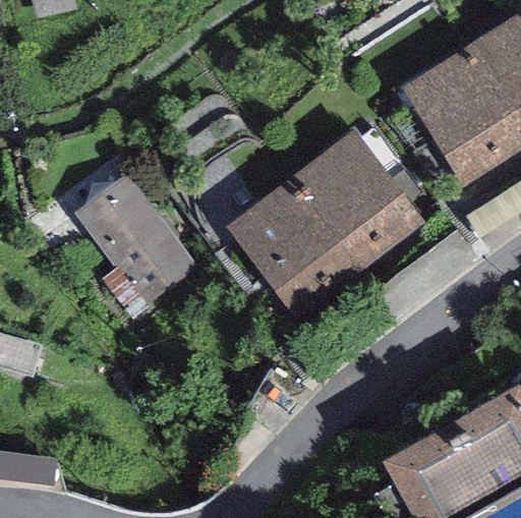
[(520,12),(475,40),(520,115),(520,12)]
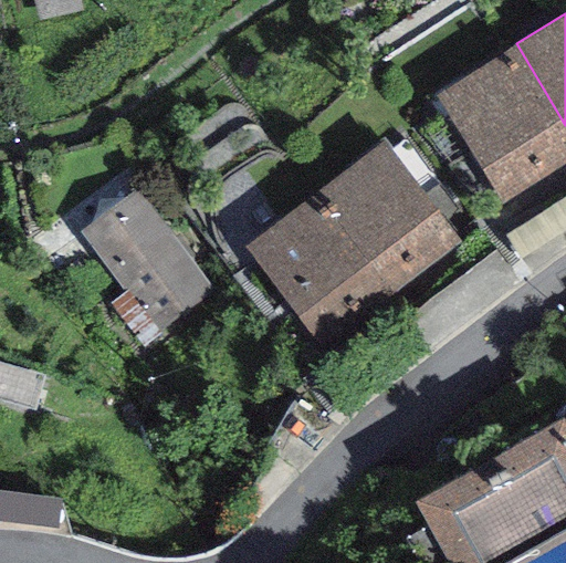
[(565,162),(565,125),(516,43),(436,95),(503,204),(565,162)]
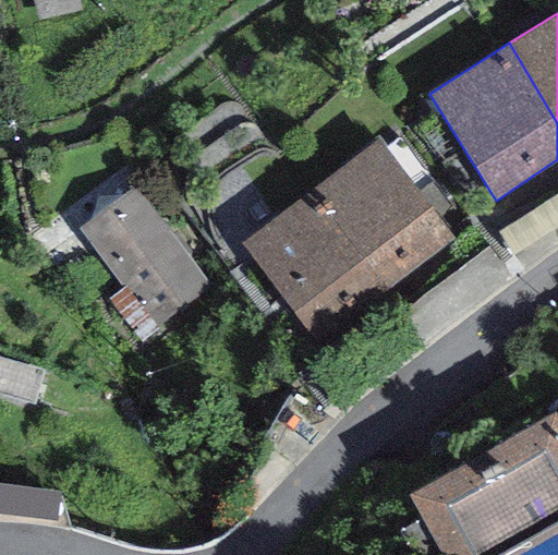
[(377,135),(307,191),(385,288),(456,233),(377,135)]
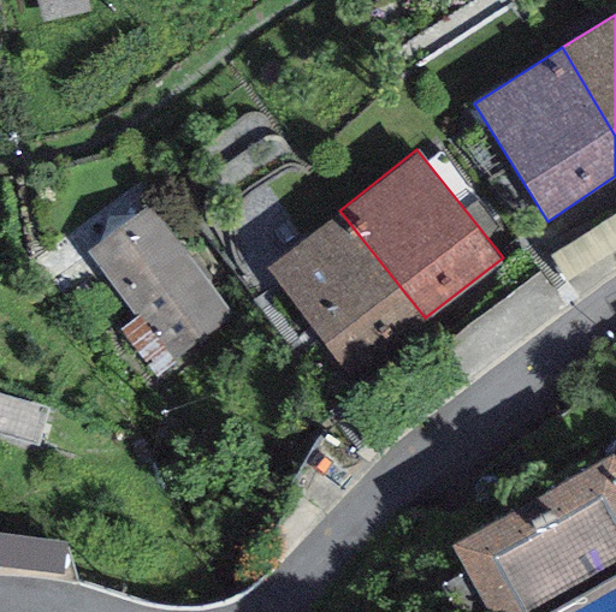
[(223,307),(146,202),(89,243),(167,348),(223,307)]
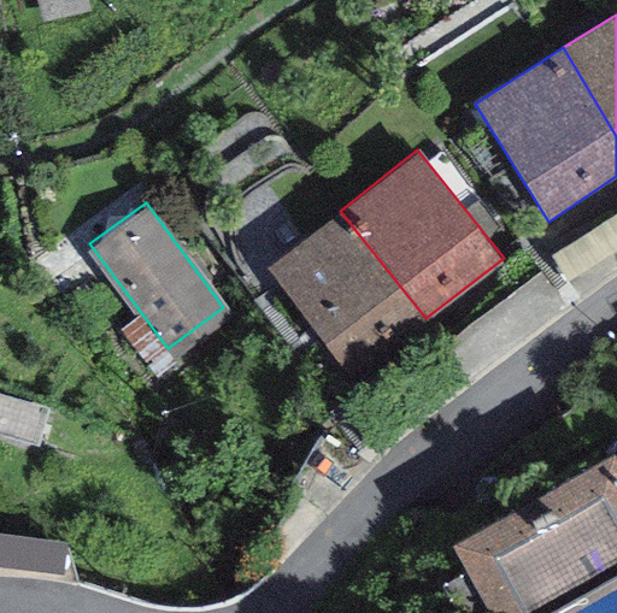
[(425,318),(340,211),(266,269),(354,377),(425,318)]
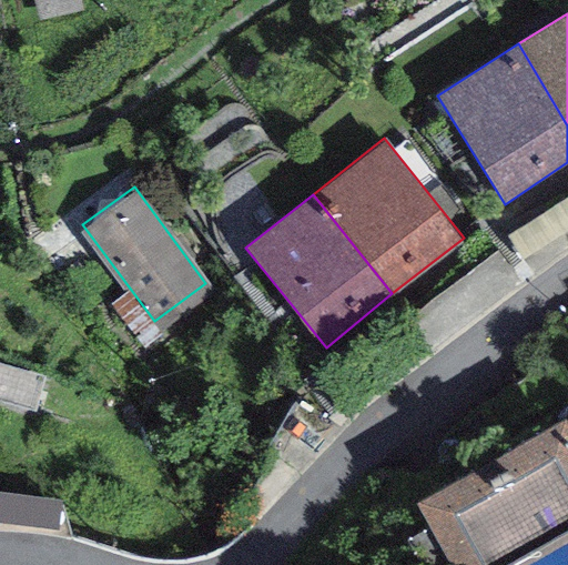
[(567,426),(564,420),(415,502),(449,564),(490,564),(567,522),(567,426)]
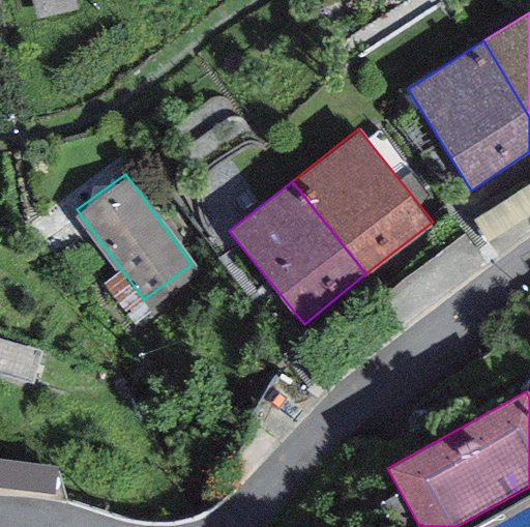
[(0,486),(68,487),(68,460),(0,458),(0,486)]
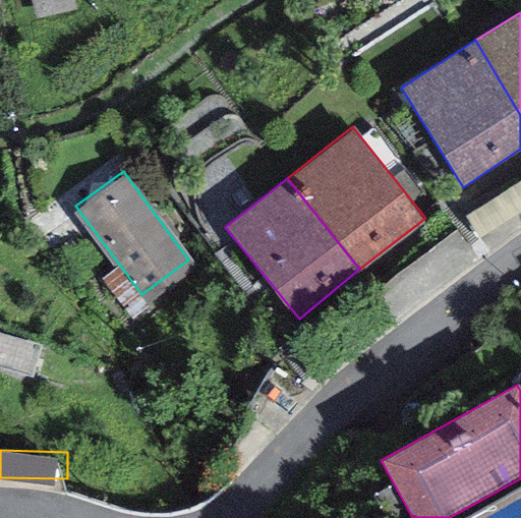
[(520,517),(520,501),(485,517),(520,517)]
